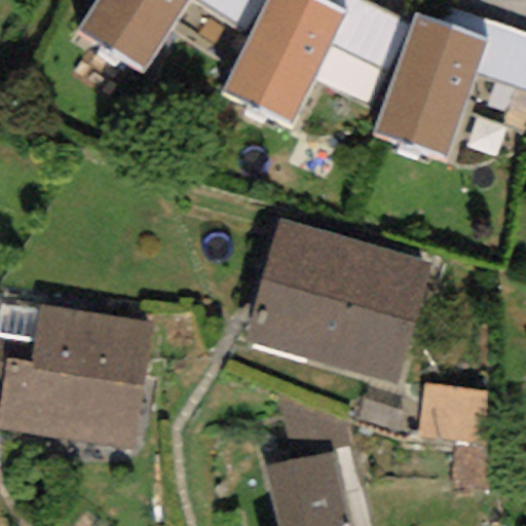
[(96,0),(75,33),(141,75),(188,0),(96,0)]
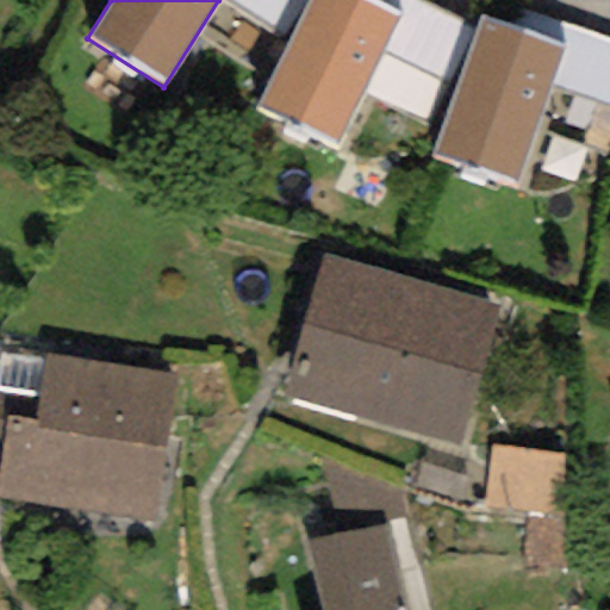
[(300,0),(226,0),(279,33),(300,0)]
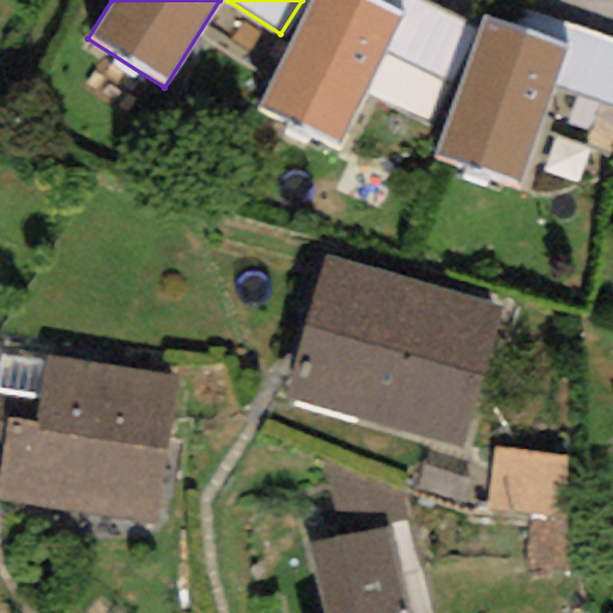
[(376,1),(371,0),(307,0),(253,109),(337,151),(364,92),(404,16),(376,1)]
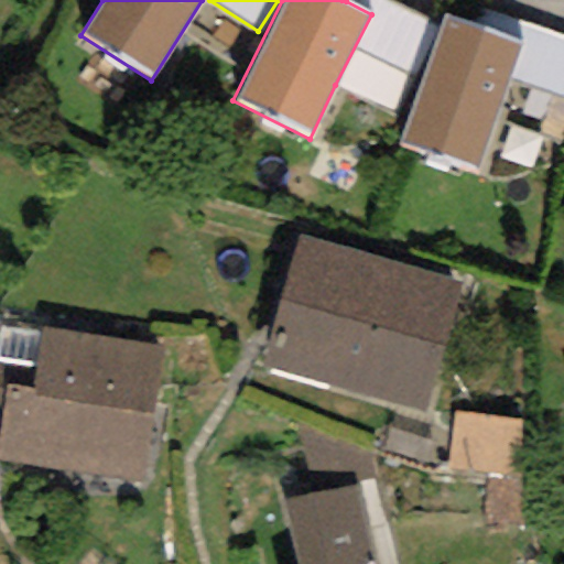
[(435,26),(383,0),(346,0),(346,1),(371,14),(335,85),(391,114),(435,26)]
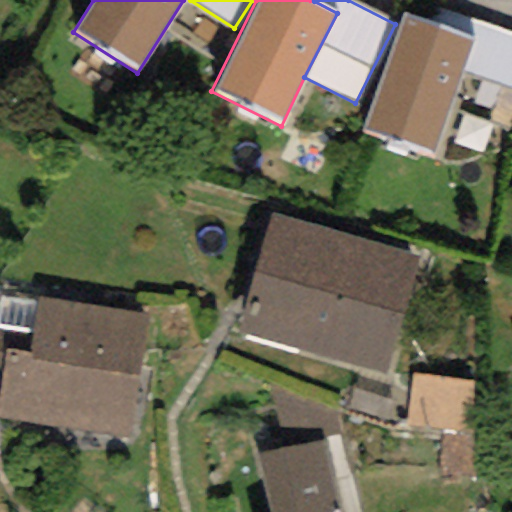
[(511,31),(439,5),(432,24),(473,39),(462,71),(511,89),(511,31)]
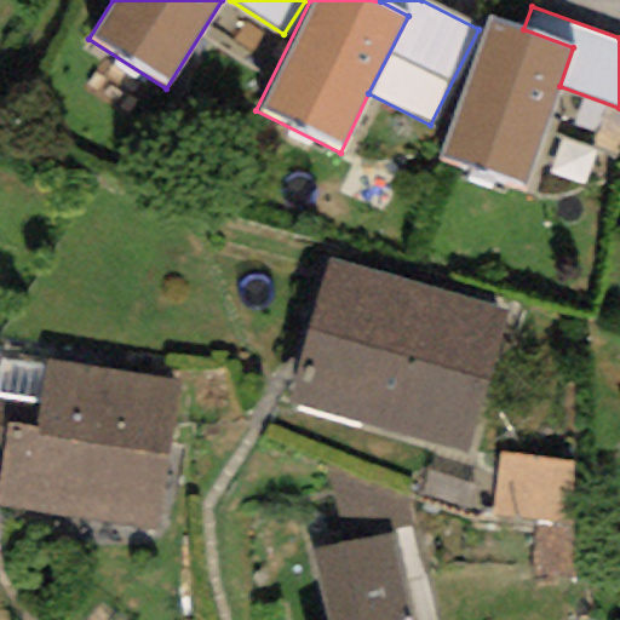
[(523,29),(488,17),(438,160),(524,189),(560,86),(573,47),(523,29)]
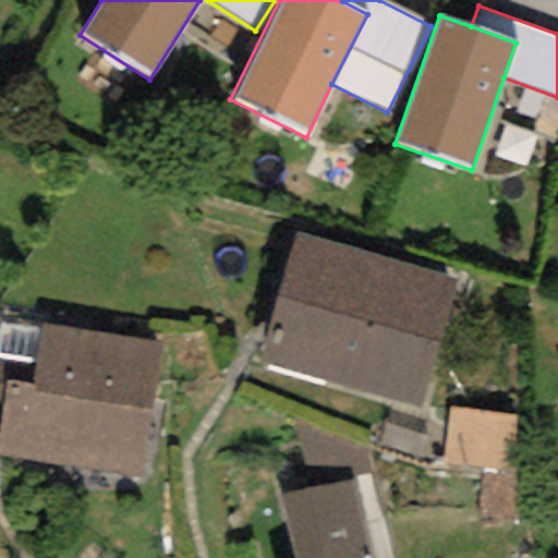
[(293,233),(259,364),(423,407),(457,276),(293,233)]
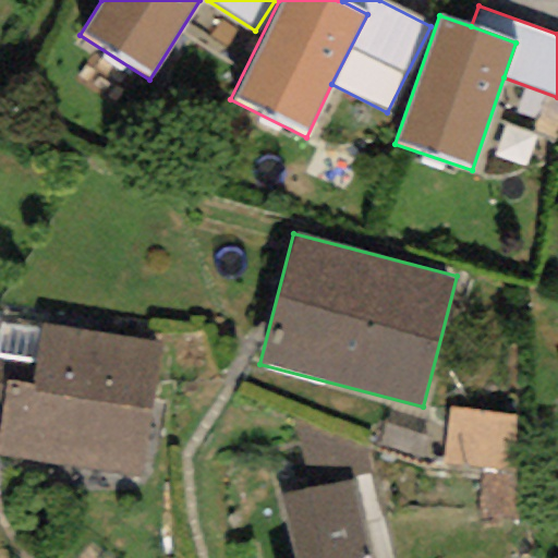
[(160,341),(40,325),(32,386),(5,381),(0,424),(0,455),(143,474),(160,341)]
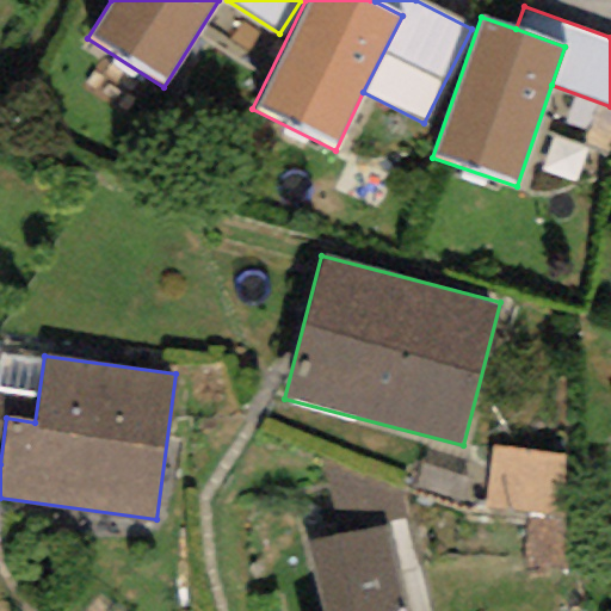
[(555,513),(565,460),(495,448),(486,501),(555,513)]
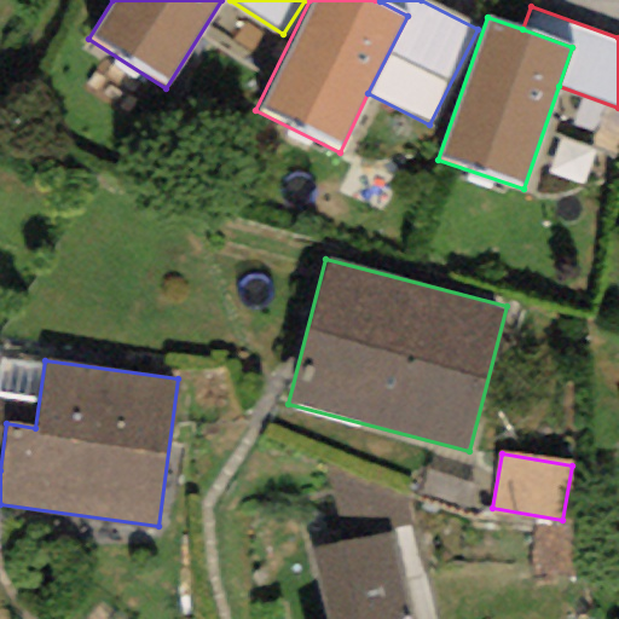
[(412,618),(393,532),(311,550),(325,618),(412,618)]
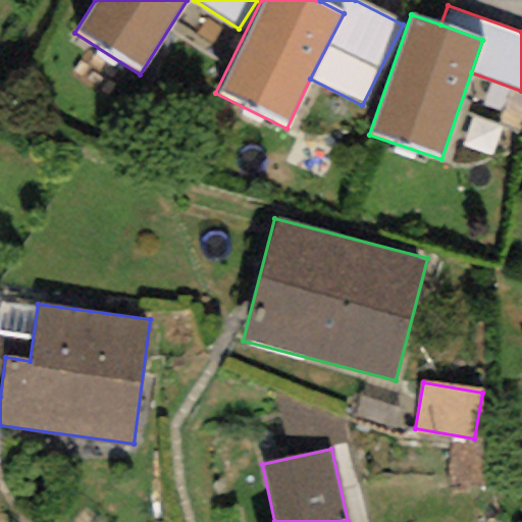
All buildings are outlined.
